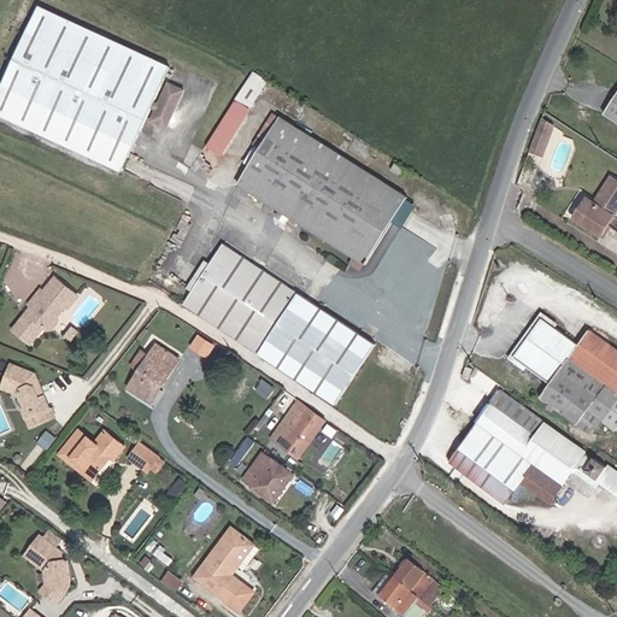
[(154,101),(170,66),(39,6),(0,88),(0,115),(123,171),(152,109),(157,111),(152,121),(166,127),(183,90),(169,83),(160,103),(154,101)]
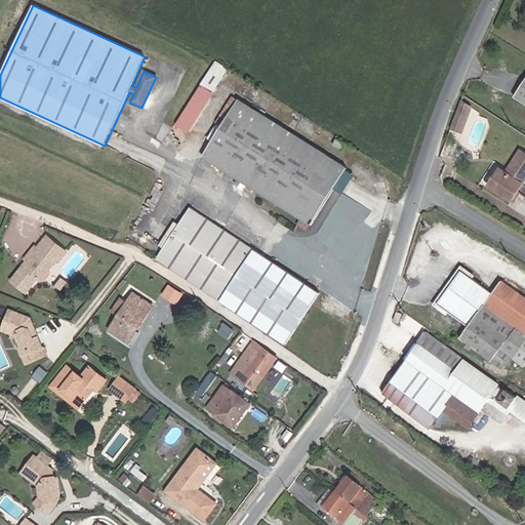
[(212,92),(228,69),(216,63),(212,69),(202,85),(212,92)]
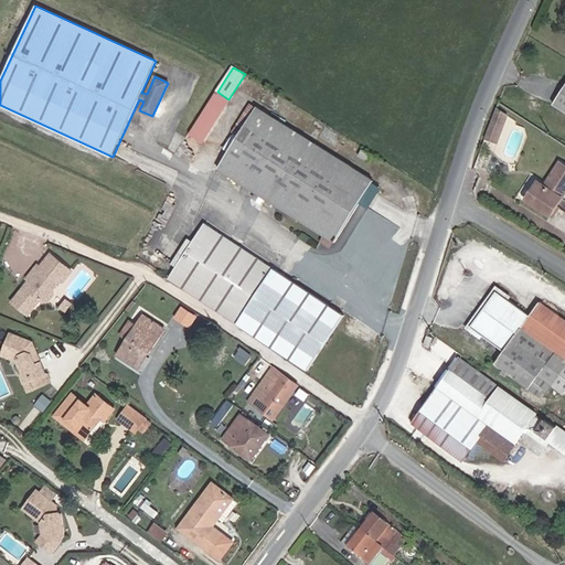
[(564,86),(554,104),(564,112),(564,86)]
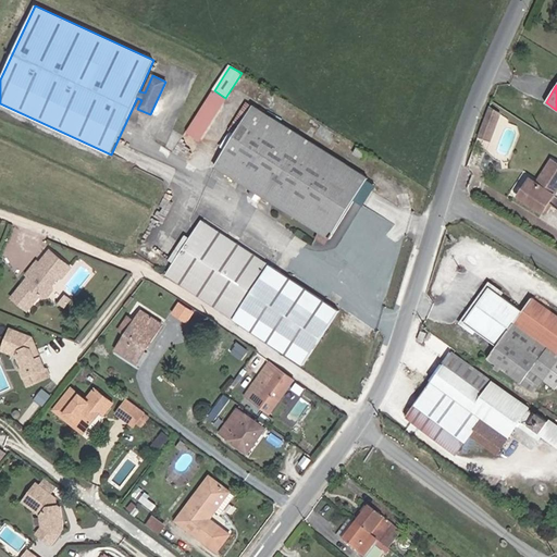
[(200,139),(226,98),(225,98),(214,90),(187,132),(200,139)]
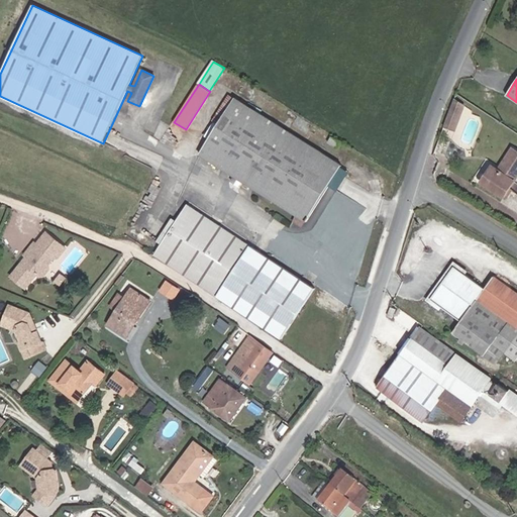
[(218,124),(234,99),(228,95),(212,120),(218,124)]
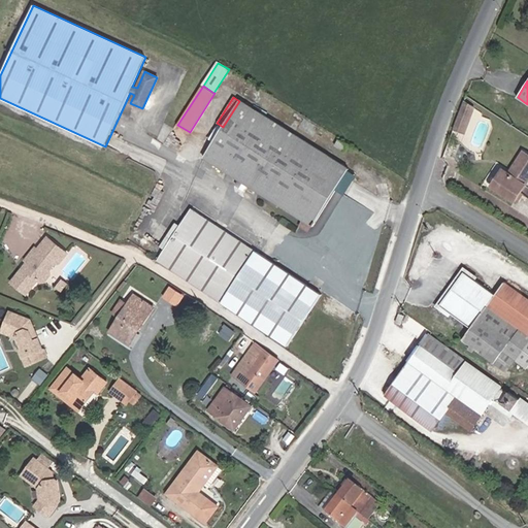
[(314,227),(350,168),(240,99),(239,101),(223,127),(203,158),(239,179),(248,185),(304,221),(311,225),(314,227)]
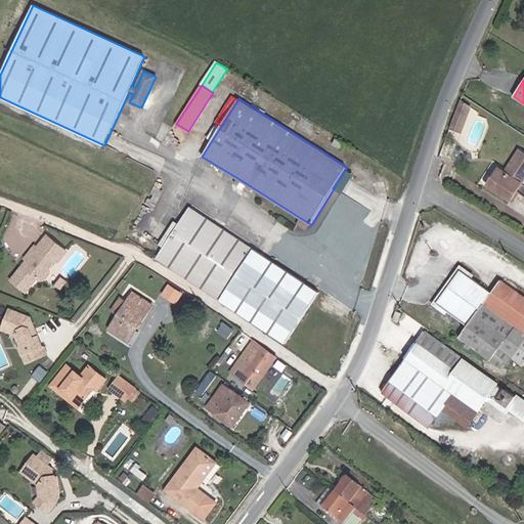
[(450,127),(463,132),(474,104),(461,99),(450,127)]
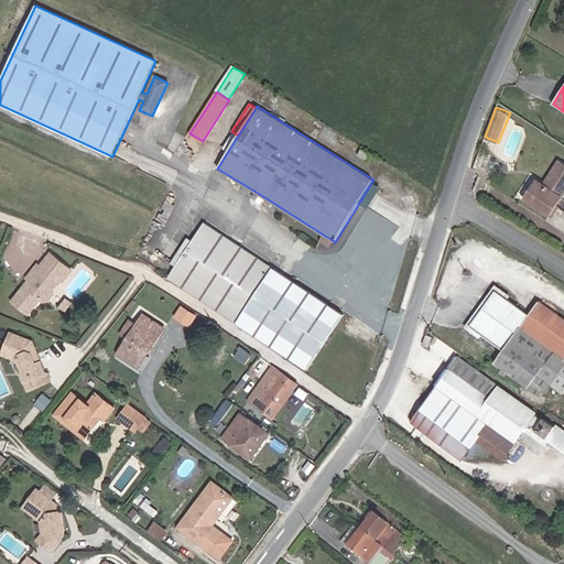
[(368,161),(371,155),(361,150),(358,155),(368,161)]
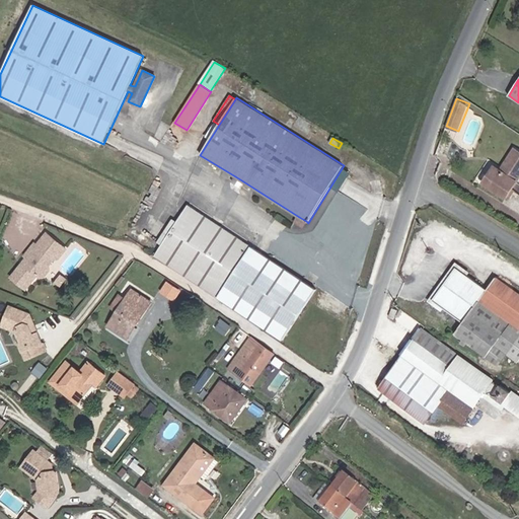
[(506,198),(518,178),(518,151),(515,149),(501,170),(494,166),(484,182),(506,198)]
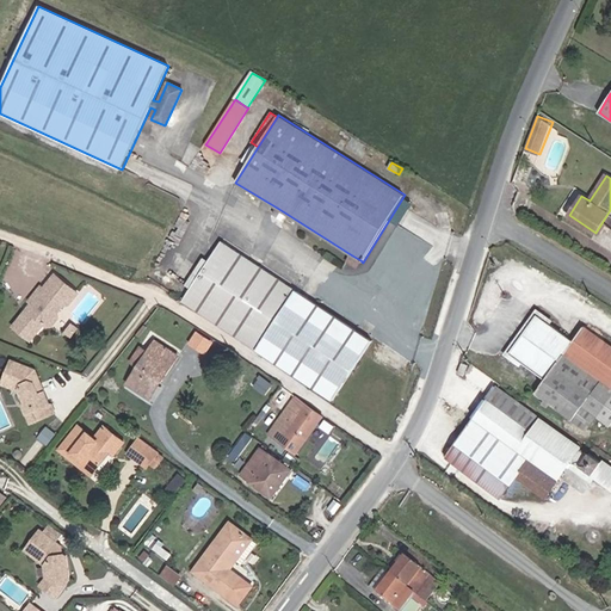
[(405,223),(414,199),(406,197),(396,220),(405,223)]
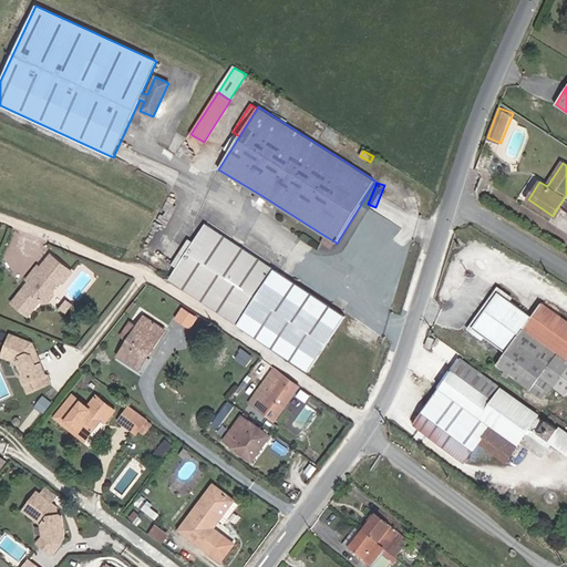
[(263,203),(266,198),(257,193),(255,198),(263,203)]
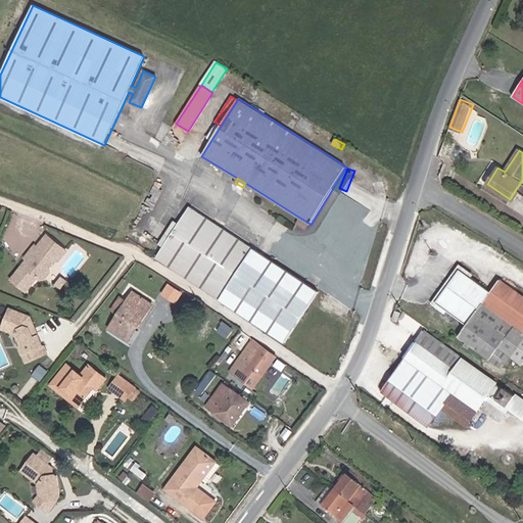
[(220,299),(253,248),(190,206),(156,256),(220,299)]
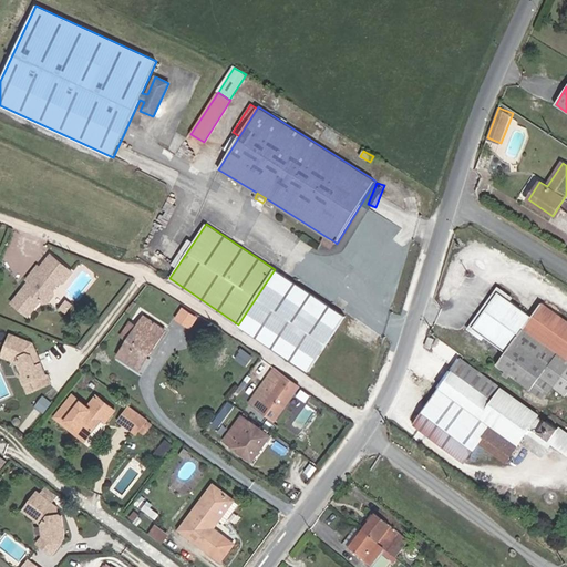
[(331,247),(334,241),(327,237),(322,243),(331,247)]
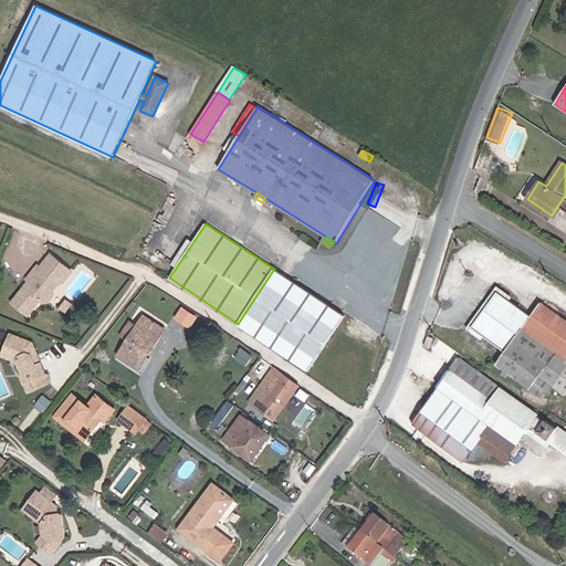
[(64,282),(73,271),(51,254),(41,268),(38,265),(27,279),(30,281),(31,284),(27,289),(23,289),(12,302),(29,315),(41,300),(43,302),(49,301),(54,294),(53,290),(60,282),(64,282)]
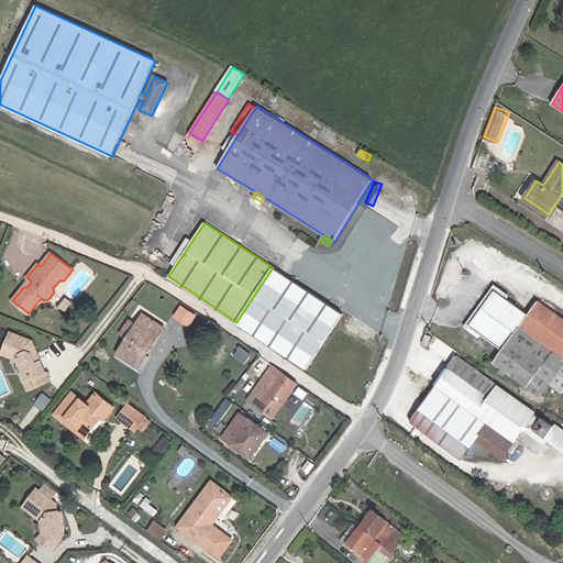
[(307,368),(343,315),(273,267),(236,322),(307,368)]
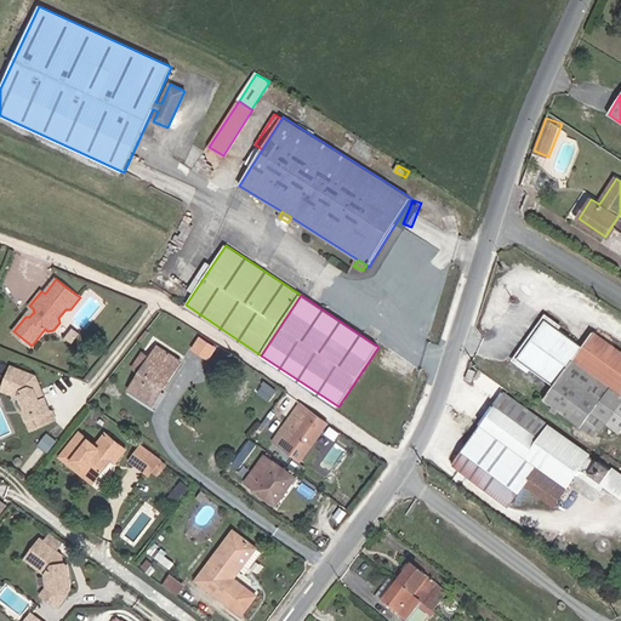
[(620,352),(593,332),(582,347),(546,320),(518,359),(554,386),(543,399),(553,406),(551,410),(556,414),(558,410),(593,436),(604,421),(620,433),(620,432),(620,352)]
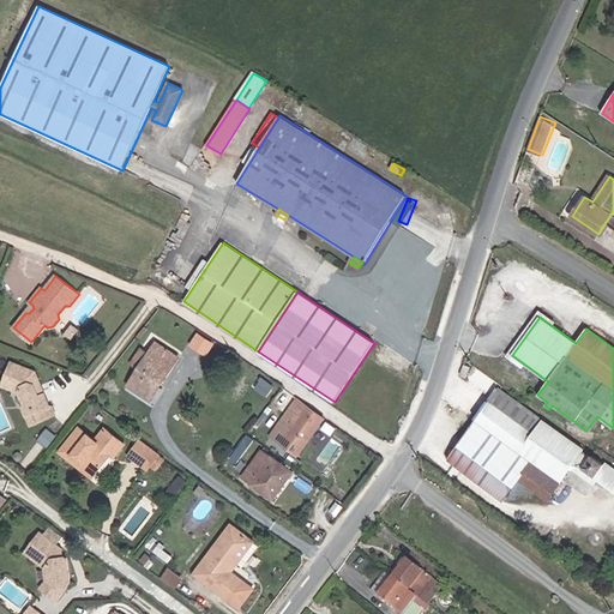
[(72,338),(78,330),(72,325),(66,333),(72,338)]
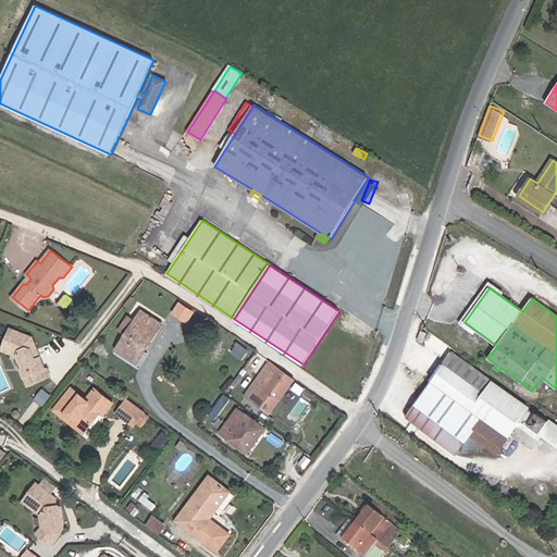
[(180,300),(174,313),(192,321),(197,308),(180,300)]
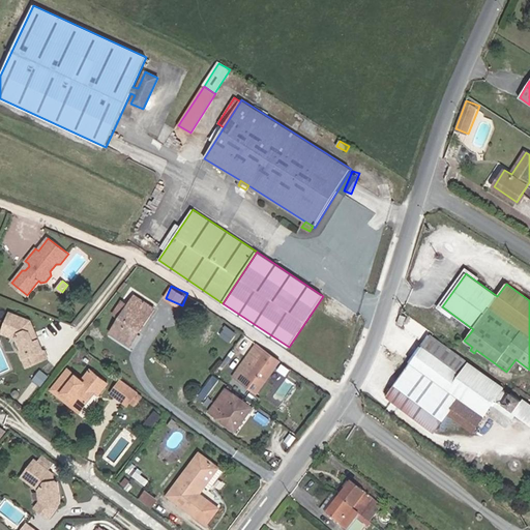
[(140,331),(154,308),(135,295),(128,305),(122,301),(114,314),(120,318),(111,332),(128,344),(137,330),(140,331)]
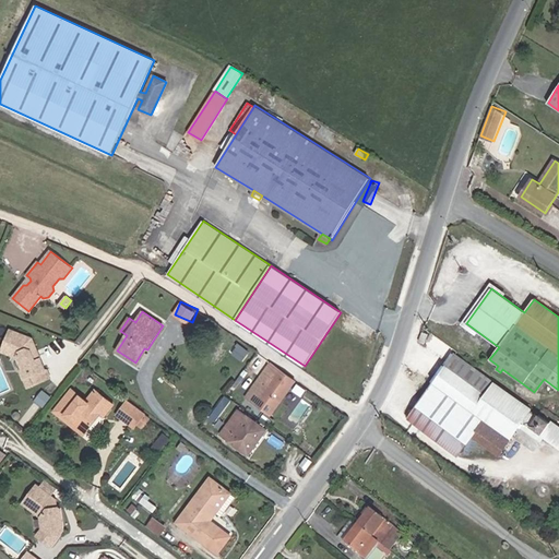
[(36,354),(37,351),(33,339),(10,330),(2,351),(19,357),(23,368),(22,371),(28,387),(51,377),(47,368),(46,369),(42,358),(38,357),(36,354)]
